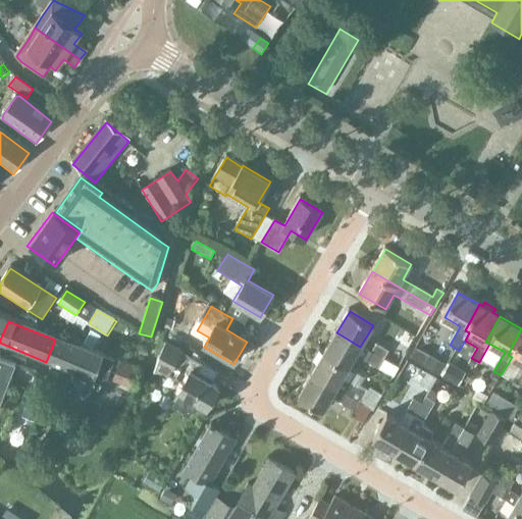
[(521,328),(508,355),(512,357),(512,356),(521,361),(521,370),(515,383),(521,386),(521,328)]
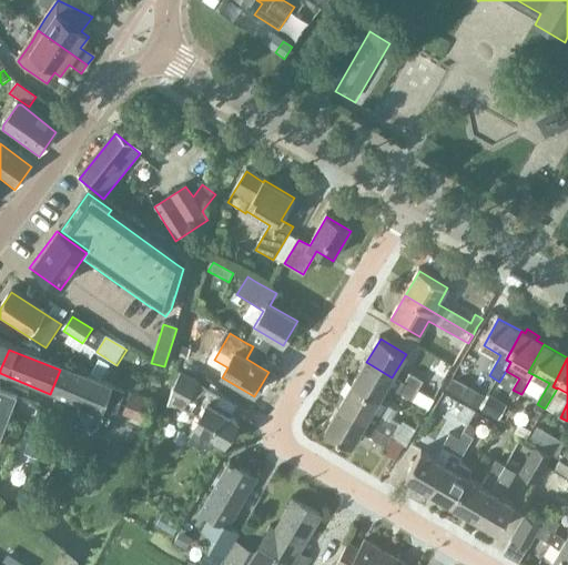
[(366,362),(353,386),(378,402),(386,387),(412,403),(417,392),(404,384),(392,377),(366,362)]
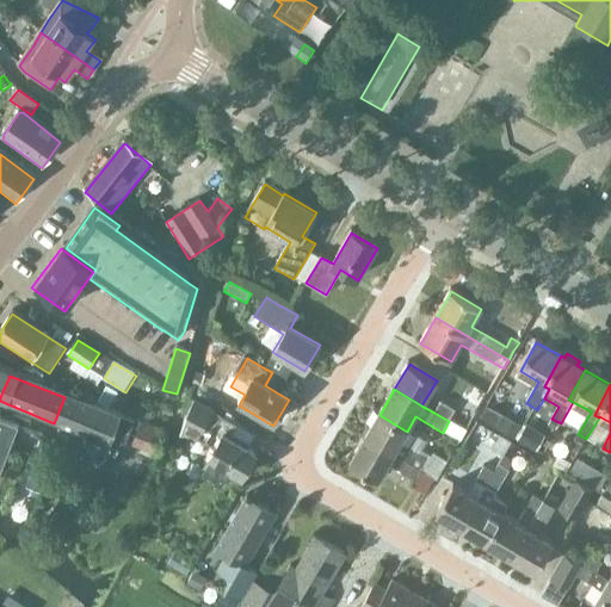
[(107,390),(98,406),(107,410),(117,395),(107,390)]
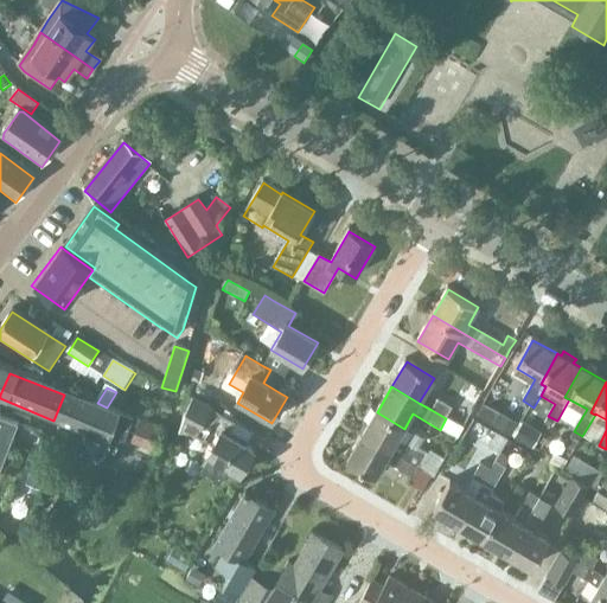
[(119,417),(64,395),(53,421),(85,434),(77,454),(101,463),(109,441),(123,447),(132,425),(117,421),(119,417)]
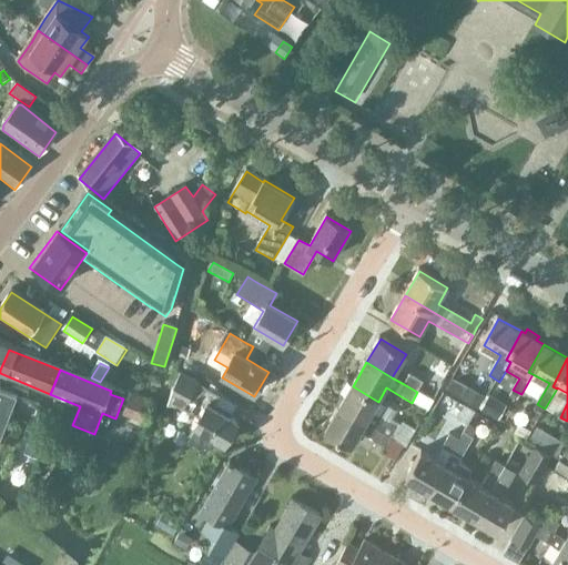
[(222,396),(181,372),(174,385),(168,406),(181,414),(184,409),(201,419),(189,441),(208,452),(215,440),(225,445),(226,442),(231,444),(235,435),(234,432),(233,431),(239,423),(214,409),(222,396)]
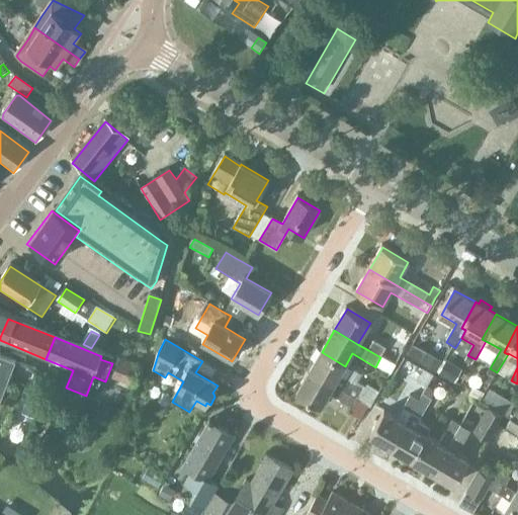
[(373,341),(368,350),(380,357),(386,348),(373,341)]
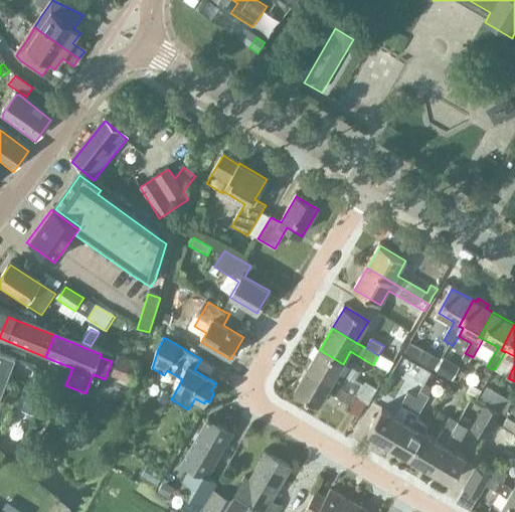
[(320,350),(307,371),(354,398),(359,389),(344,380),(336,375),(343,364),(320,350)]
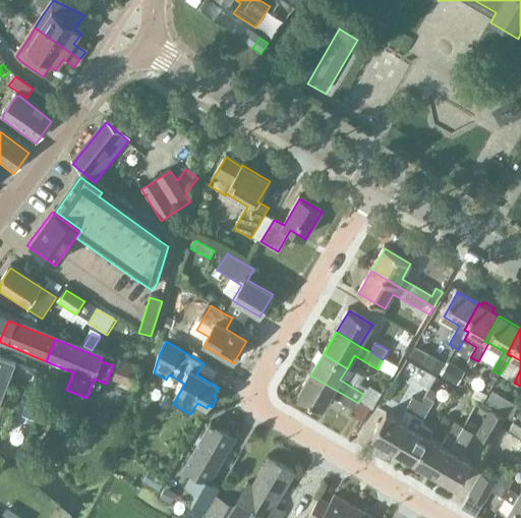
[(0,401),(2,403),(9,384),(16,364),(0,357),(0,401)]
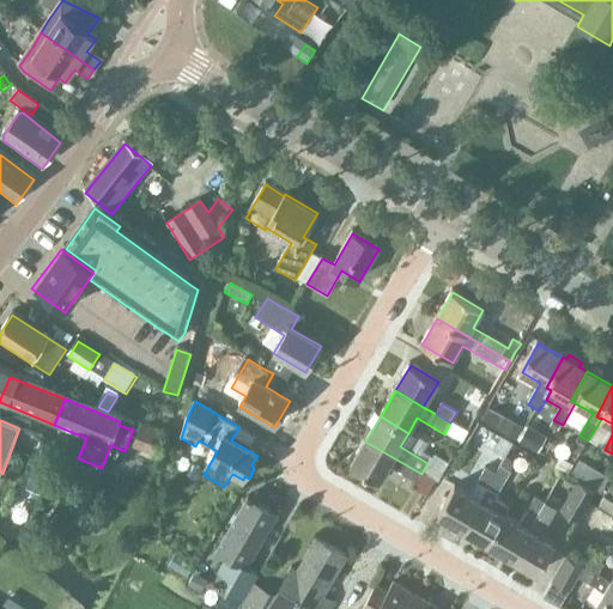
[(444,433),(444,434),(461,444),(468,433),(451,422),(450,424),(444,433)]
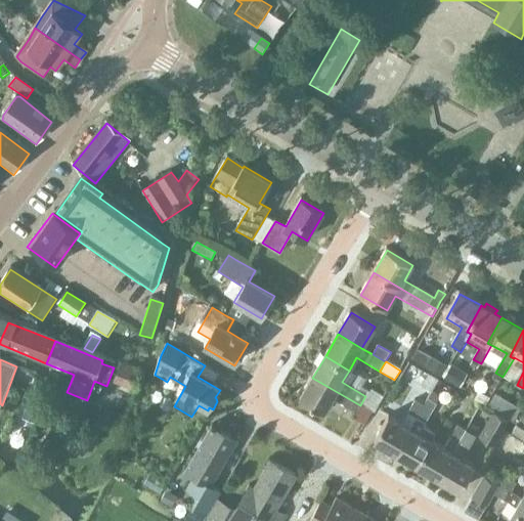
[(433,361),(427,372),(441,380),(447,370),(433,361)]
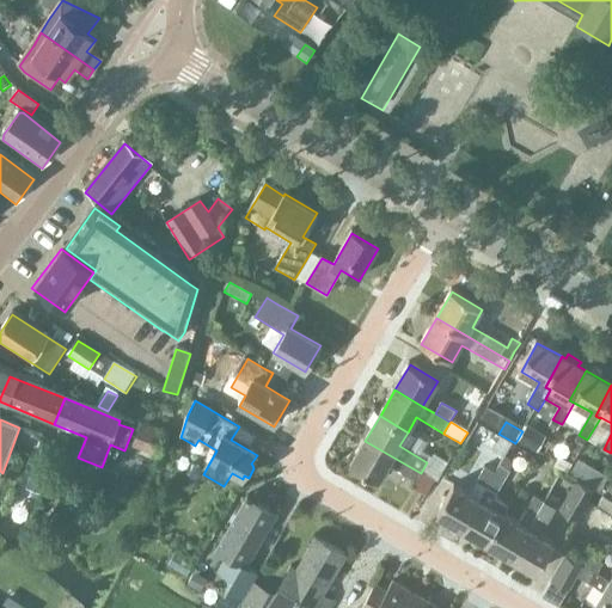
[(161,436),(139,428),(132,449),(154,458),(161,436)]
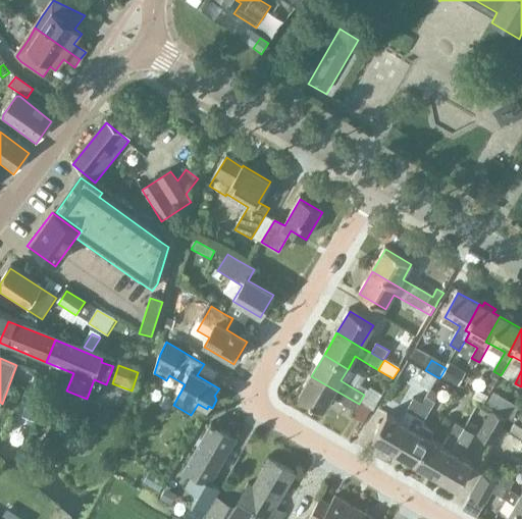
[(440,379),(457,390),(465,376),(449,366),(440,379)]
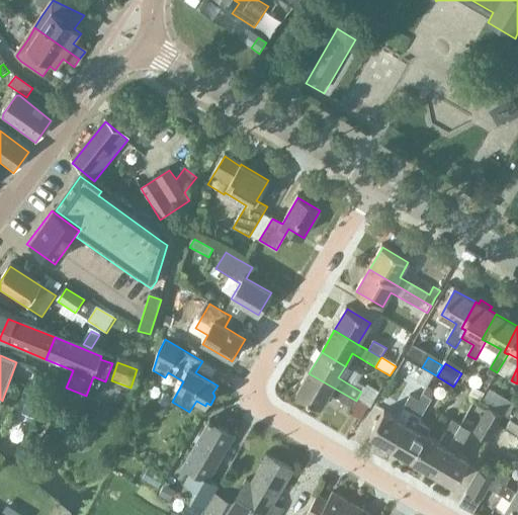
[(309,373),(296,395),(320,408),(328,396),(351,409),(356,401),(309,373)]
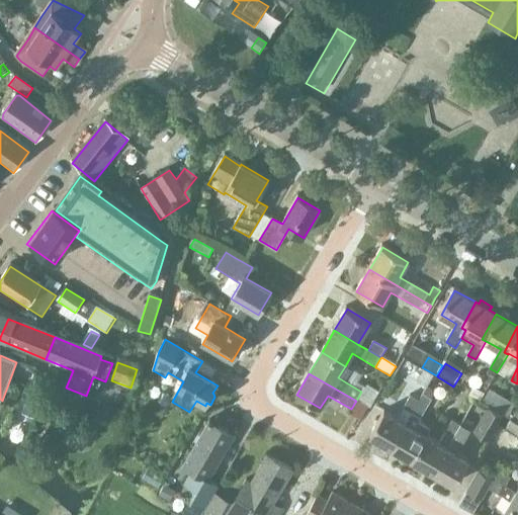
[(35,381),(23,411),(35,416),(48,387),(35,381)]
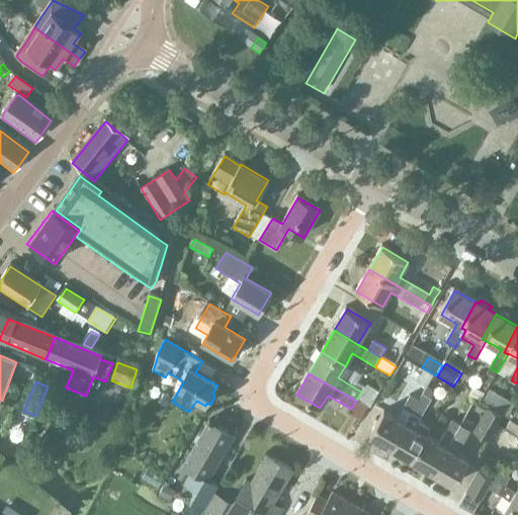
[(356,401),(369,409),(370,409),(375,400),(361,392),(356,401)]
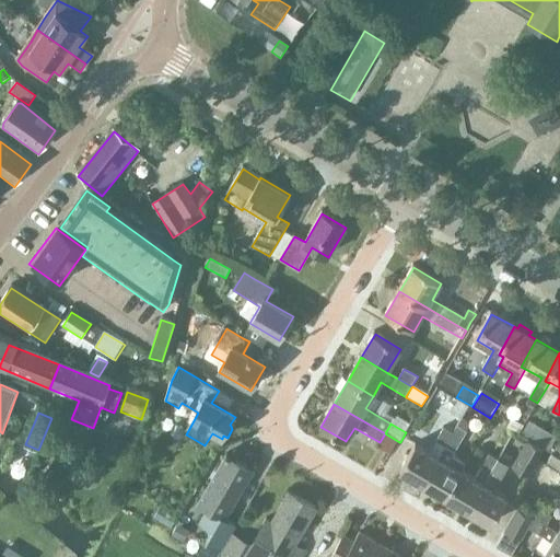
[(457,428),(453,434),(463,440),(467,433),(457,428)]
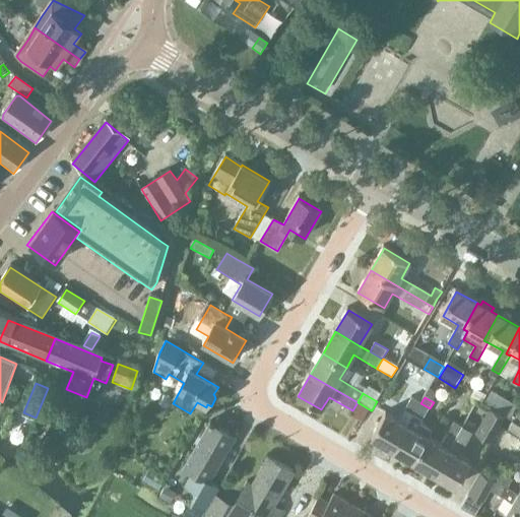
[(386,413),(371,439),(392,451),(420,403),(412,398),(398,422),(386,413)]
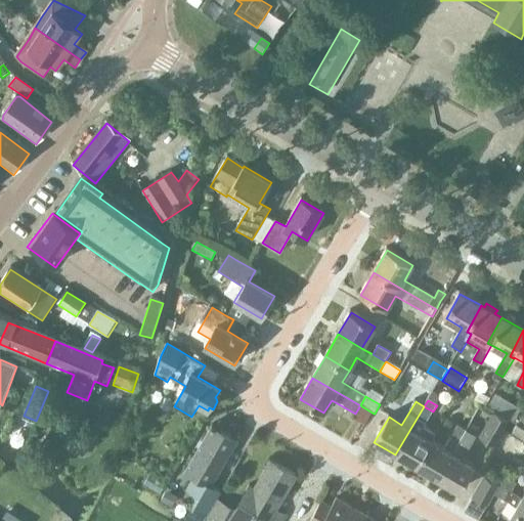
[(424,406),(395,454),(417,467),(432,442),(436,435),(424,428),(433,411),(424,406)]
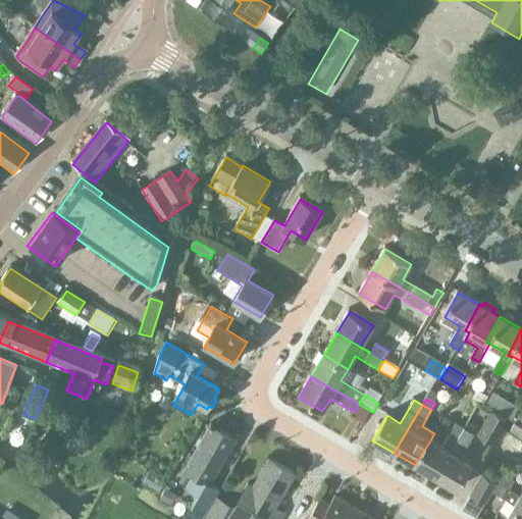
[(492,412),(478,436),(492,446),(507,420),(492,412)]
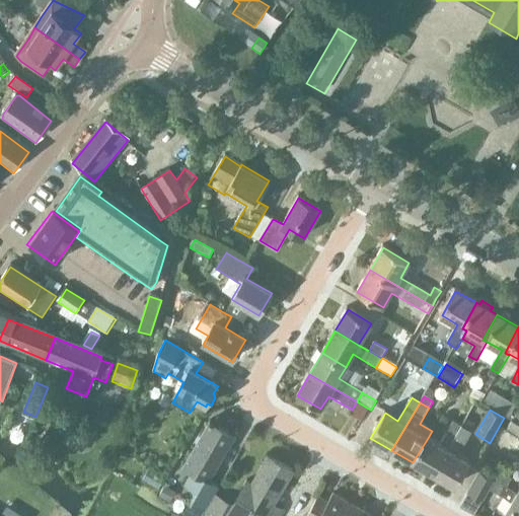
[(428,438),(413,462),(434,475),(462,427),(452,422),(439,445),(428,438)]
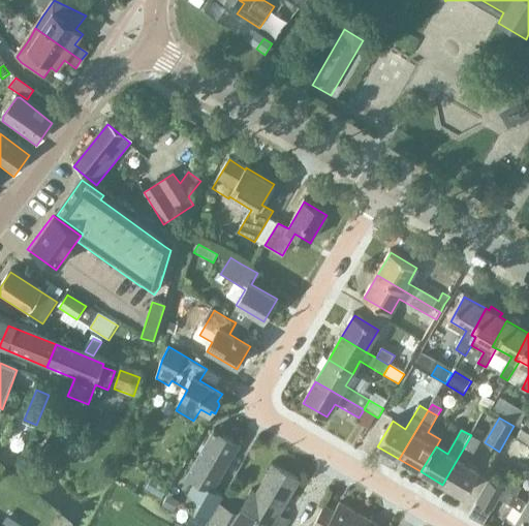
[(198,503),(193,513),(208,522),(222,497),(214,493),(240,446),(213,431),(186,478),(194,484),(187,496),(198,503)]
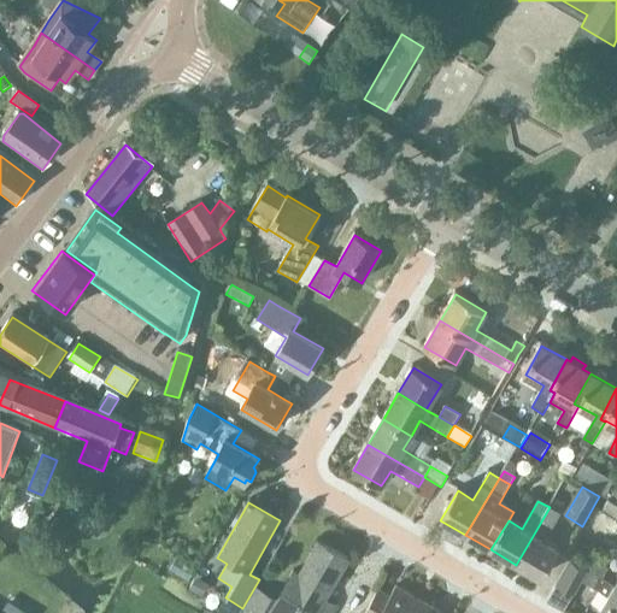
[(616,507),(607,502),(603,513),(616,522),(616,520),(616,507)]
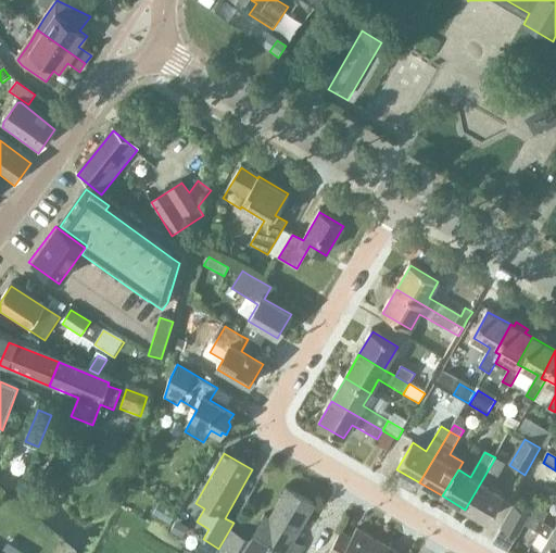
[(495,457),(465,510),(488,523),(503,495),(490,488),(505,464),(495,457)]
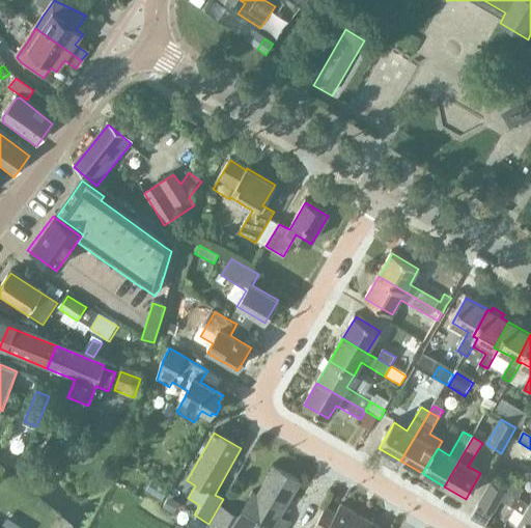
[(516,444),(512,451),(526,459),(530,449),(519,442),(516,444)]
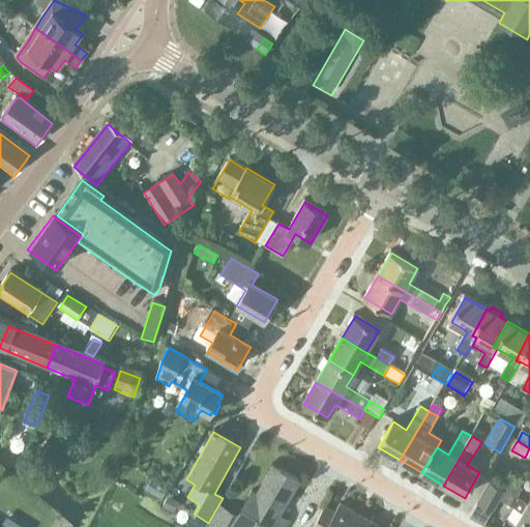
[(290,526),(292,523),(280,516),(299,481),(273,467),(257,495),(253,492),(233,526),(290,526)]
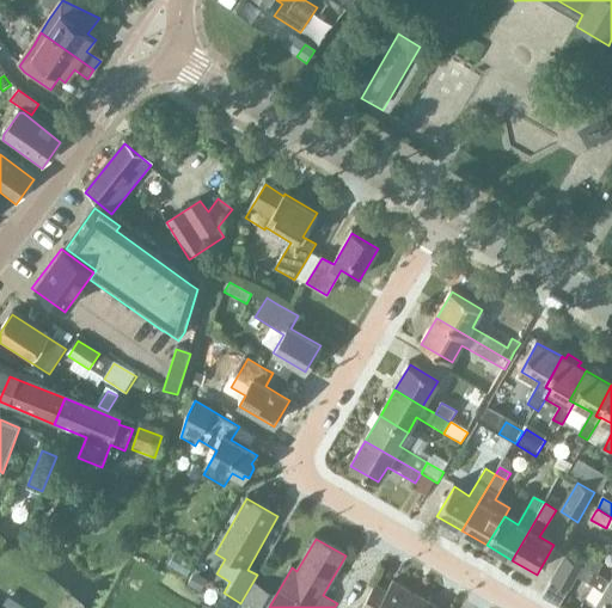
[(589,557),(583,566),(598,576),(604,565),(589,557)]
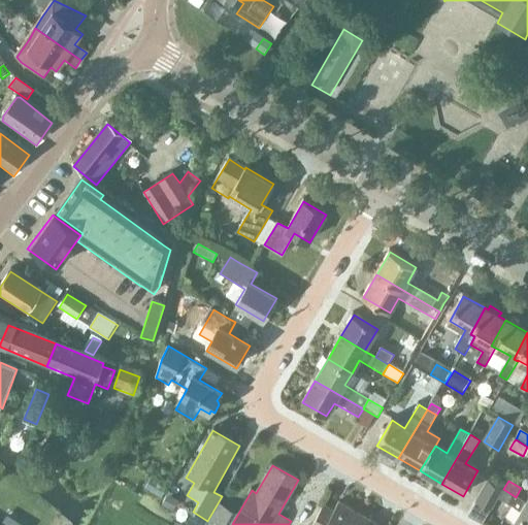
[(488,482),(475,502),(488,510),(500,488),(488,482)]
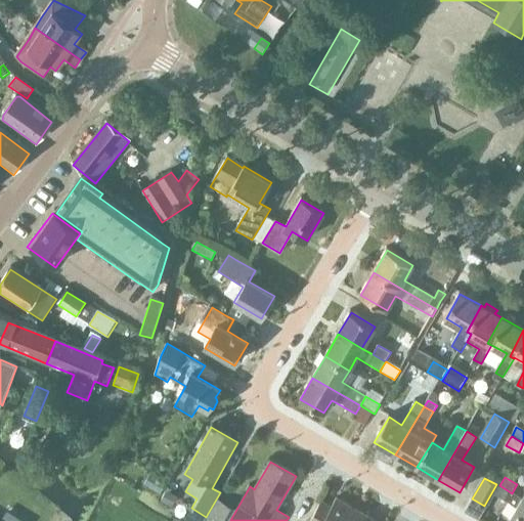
[(499,485),(494,494),(517,509),(511,520),(523,520),(523,500),(512,493),(499,485)]
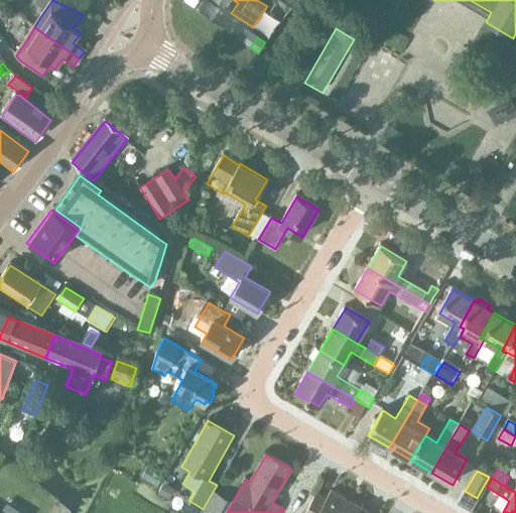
[(161,486),(157,493),(168,499),(172,492),(161,486)]
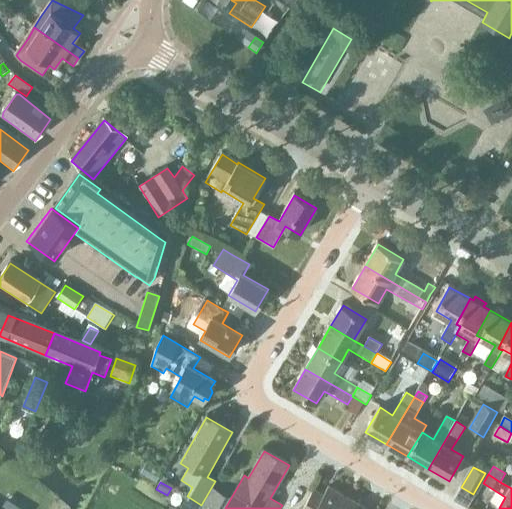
[(362,508),(329,488),(323,498),(313,492),(302,508),(362,508)]
